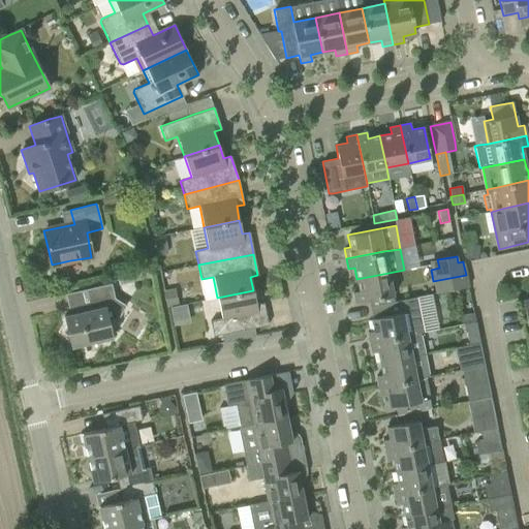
[(393,296),(389,273),(356,279),(359,291),(352,292),(354,303),(368,301),(370,307),(394,302),(393,296)]
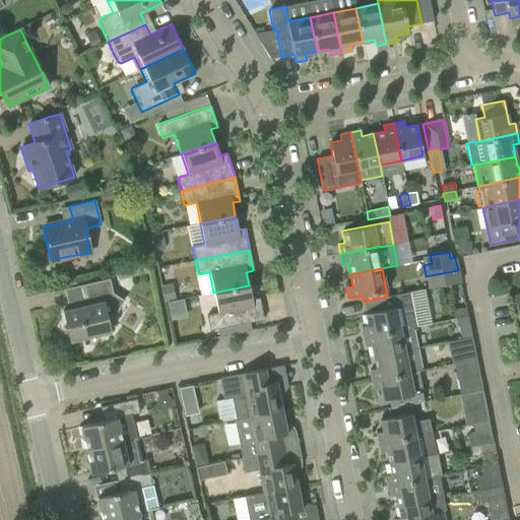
[(460,281),(458,270),(426,276),(429,288),(460,281)]
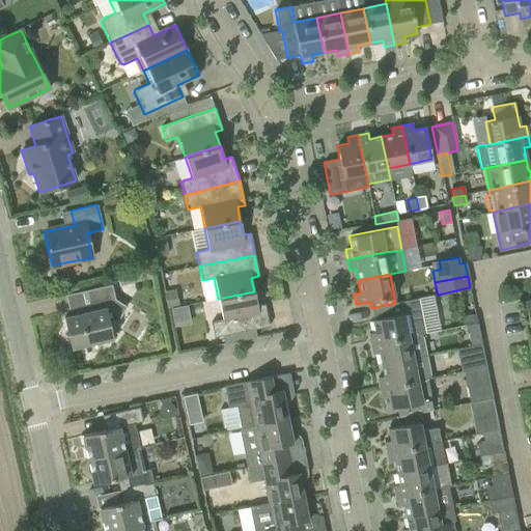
[(80,313),(63,317),(66,328),(62,334),(68,337),(71,347),(113,338),(109,323),(116,320),(117,322),(127,306),(115,300),(111,284),(85,290),(88,304),(79,306),(80,313)]
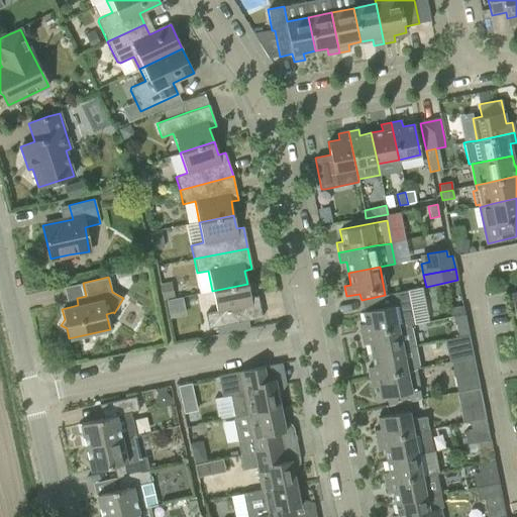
[(250,297),(247,284),(212,291),(217,311),(205,314),(209,336),(240,330),(238,322),(262,317),(257,296),(250,297)]
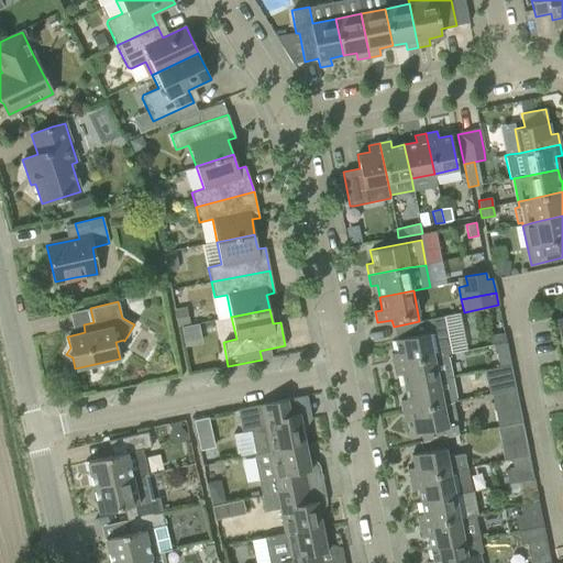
[(450,353),(443,317),(419,321),(394,327),(396,339),(395,340),(397,352),(390,354),(393,365),(446,354),(450,353)]
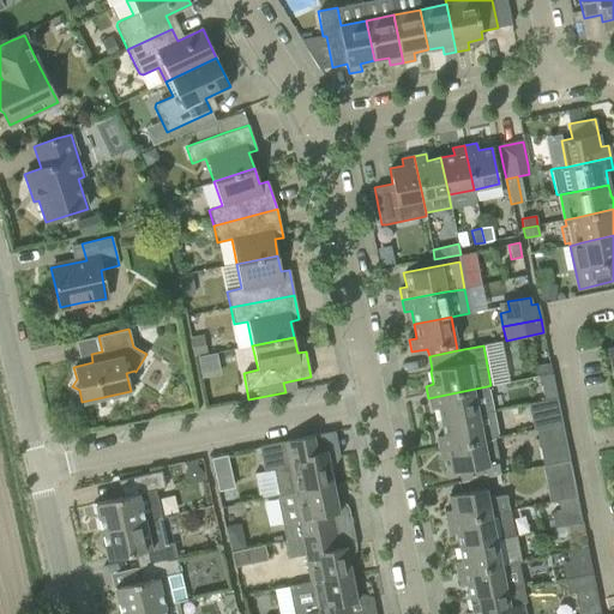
[(552,373),(549,363),(535,367),(537,375),(552,373)]
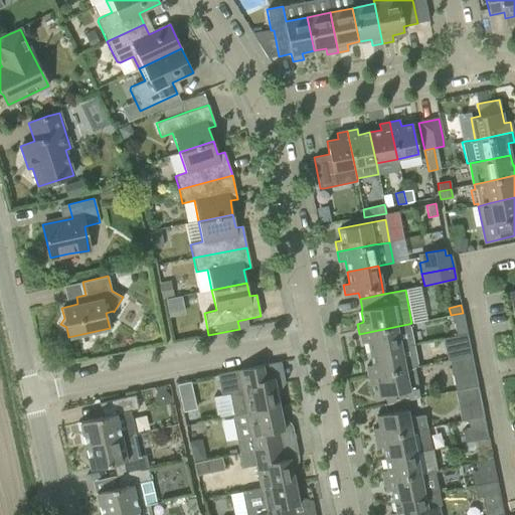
[(467,334),(464,321),(463,313),(451,315),(456,336),(467,334)]
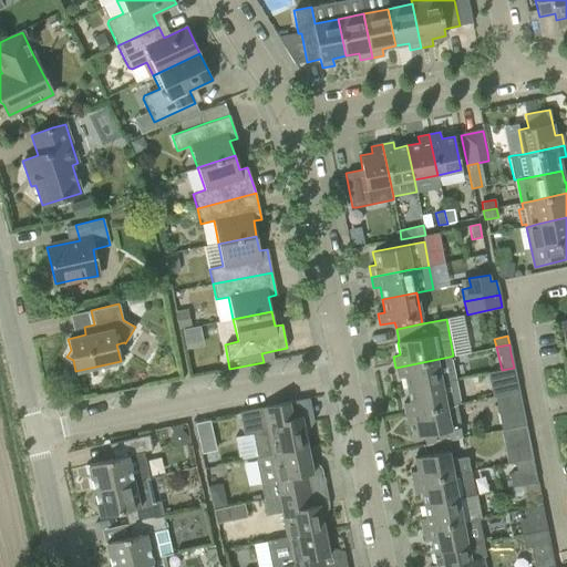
[(455,380),(450,357),(395,368),(398,378),(404,377),(406,390),(441,382),(455,380)]
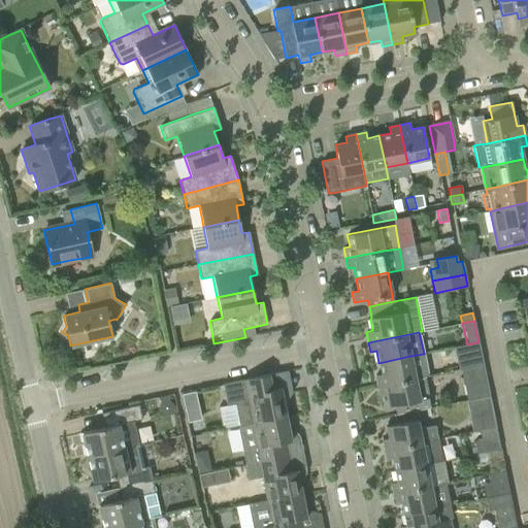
[(483,364),(479,342),(467,344),(467,347),(454,349),(458,369),(461,369),(483,364)]
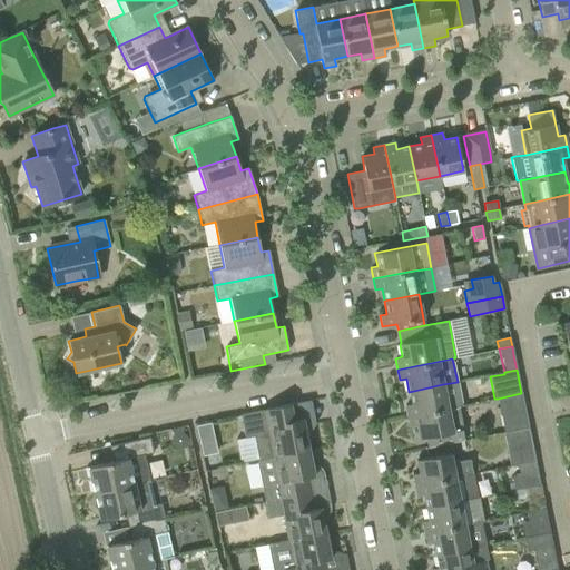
[(462,405),(458,382),(443,384),(409,392),(412,404),(405,405),(408,416),(458,406),(462,405)]
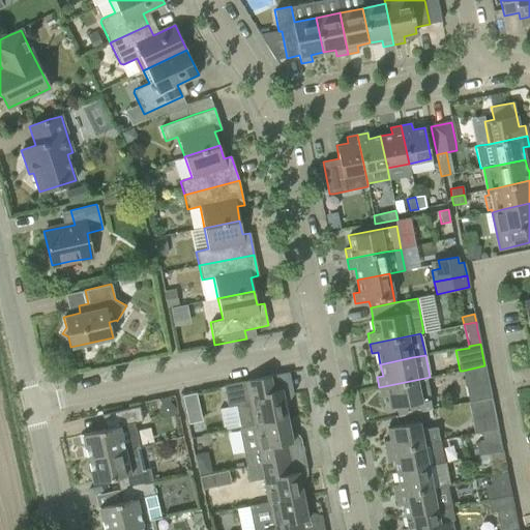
[(491,398),(484,365),(463,371),(468,402),(491,398)]
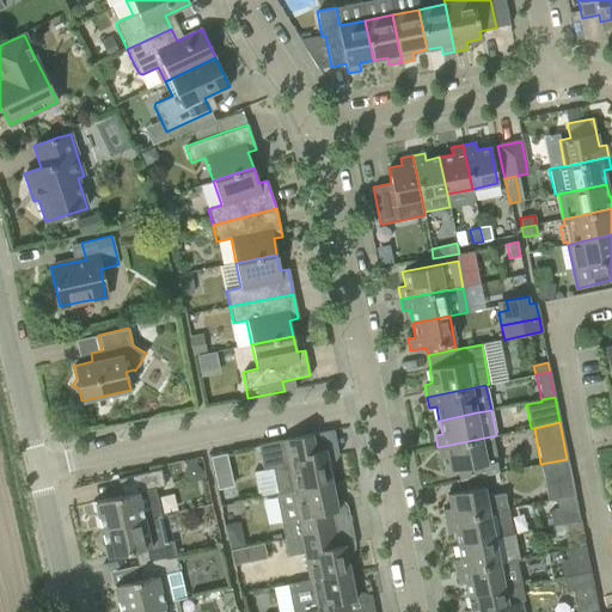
[(318,451),(314,433),(257,445),(263,470),(273,469),(277,495),(292,491),(331,483),(325,448),(318,451)]
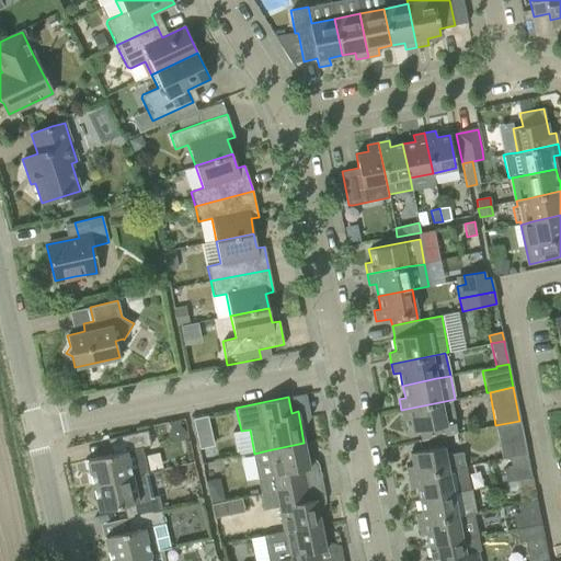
[(457,433),(450,400),(401,410),(403,421),(410,420),(412,432),(419,431),(421,441),(457,433)]
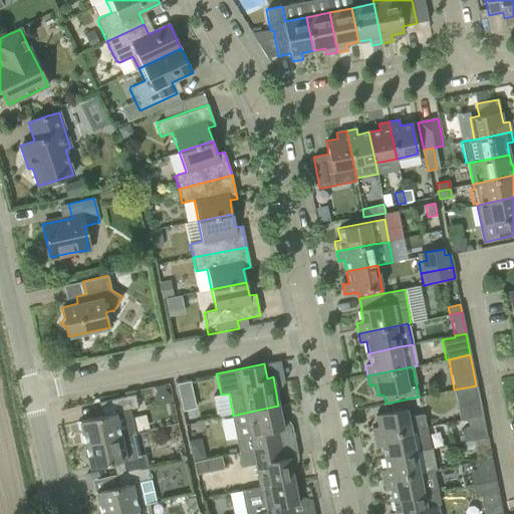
[(483,416),(476,386),(454,390),(460,421),(467,419),(483,416)]
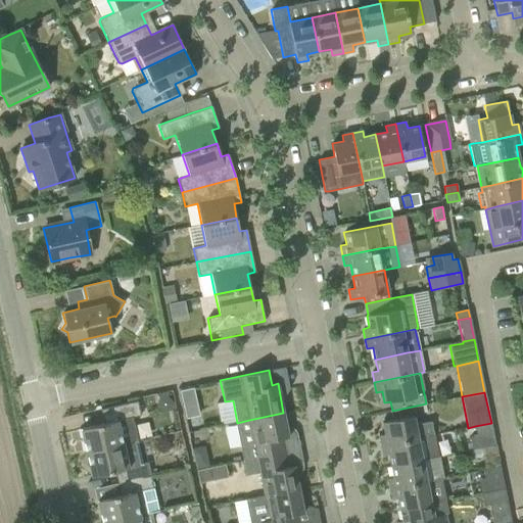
[(103,423),(81,428),(86,453),(123,443),(134,441),(137,440),(132,417),(140,415),(137,400),(100,409),(103,423)]
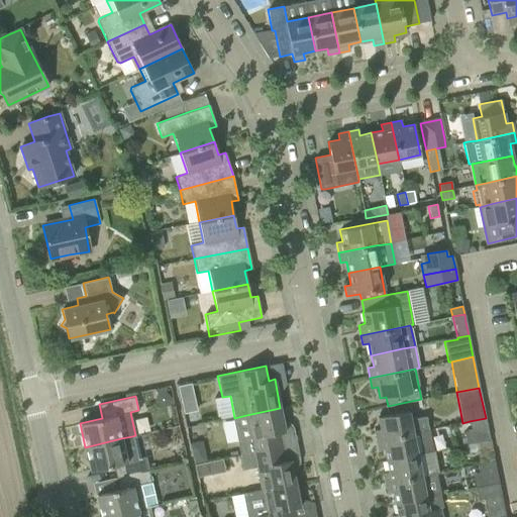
[(285,431),(280,408),(246,415),(234,418),(232,418),(237,440),(239,455),(281,447),(278,433),(285,431)]
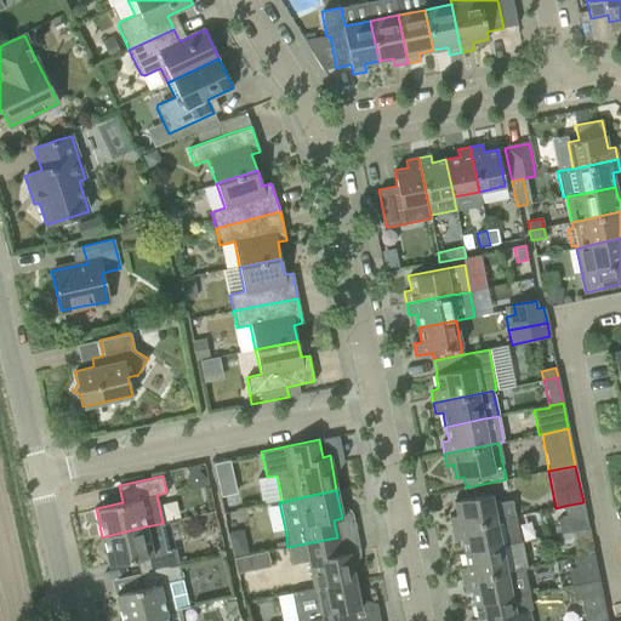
[(512,500),(493,505),(490,494),(454,501),(456,516),(449,517),(451,529),(496,520),(508,518),(516,517),(512,500)]
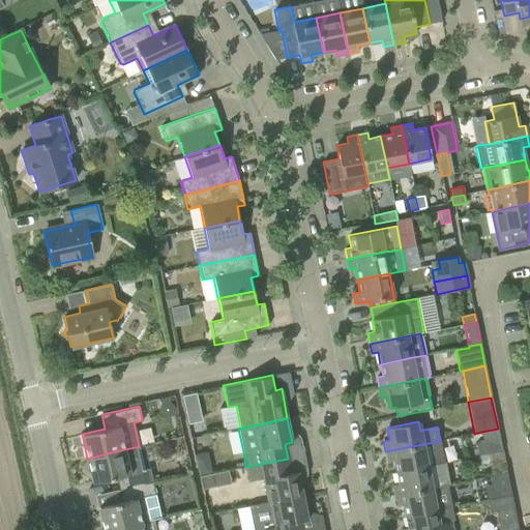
[(502,450),(498,429),(481,432),(482,438),(483,438),(483,440),(479,441),(475,445),(478,455),(502,450)]
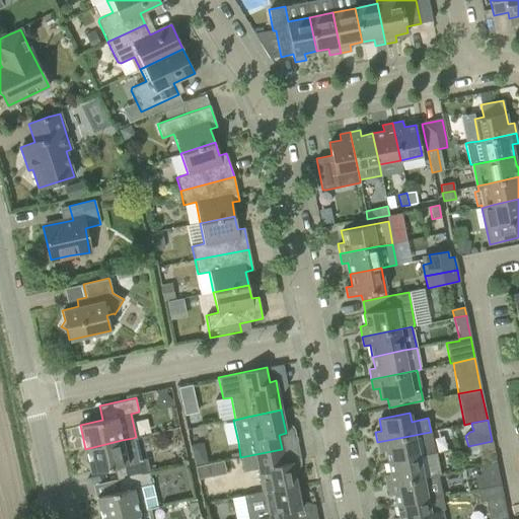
[(435,453),(431,432),(425,433),(415,435),(377,442),(379,452),(385,451),(387,462),(435,453)]
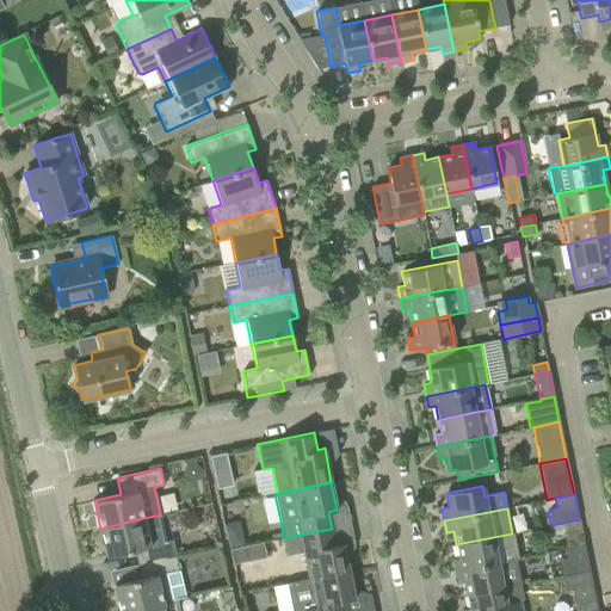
[(143,518),(100,529),(107,556),(134,550),(137,565),(176,555),(172,541),(162,543),(156,516),(143,518)]
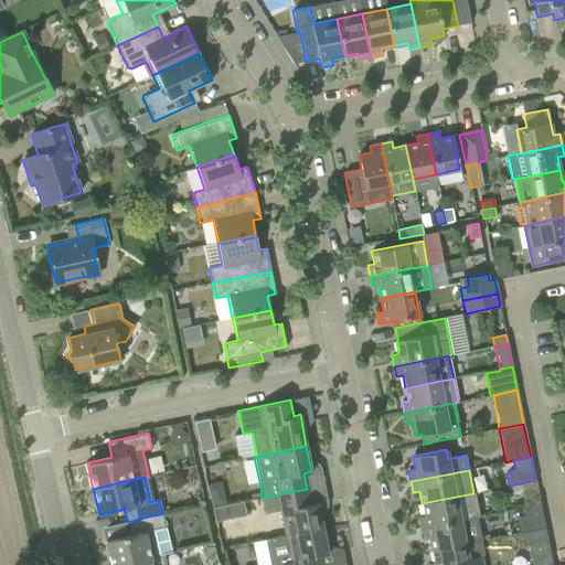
[(309,504),(307,489),(262,498),(265,513),(280,510),(286,535),(322,528),(318,502),(309,504)]
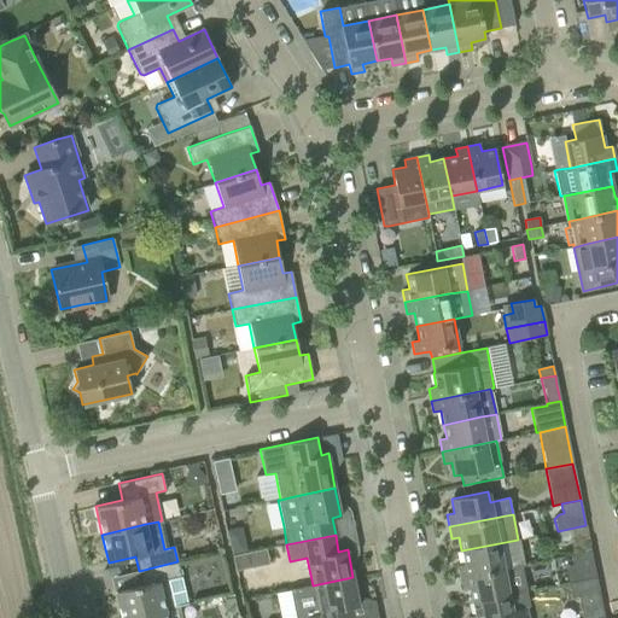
[(519,540),(518,540),(461,551),(465,564),(458,565),(460,577),(503,569),(522,566),(524,565),(519,540)]
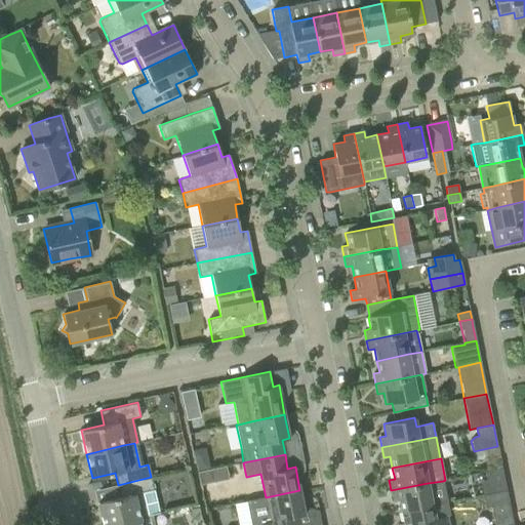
[(506,490),(501,468),(485,472),(486,480),(480,481),(482,494),(506,490)]
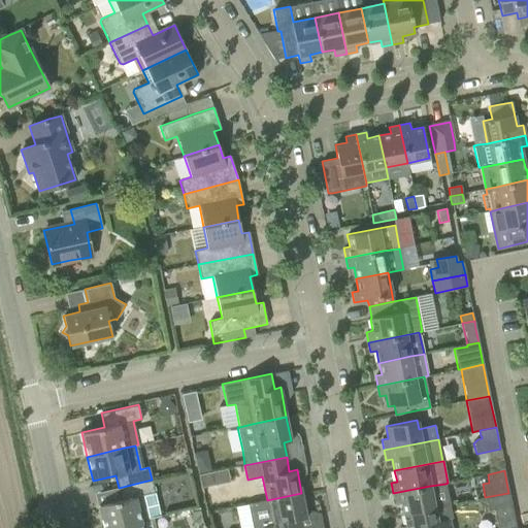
[(160,515),(155,492),(152,480),(119,488),(121,499),(98,504),(103,527),(107,527),(140,521),(160,515)]
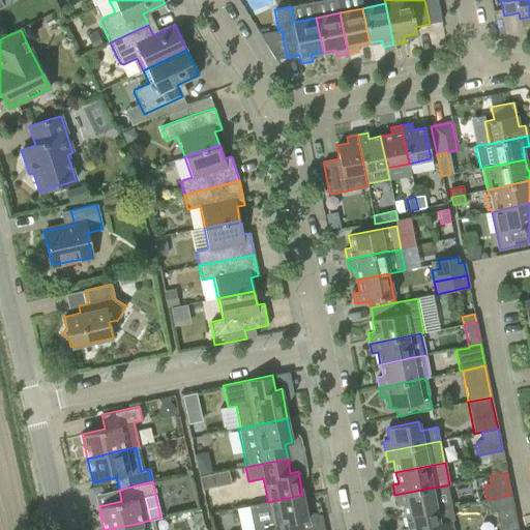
[(451,506),(447,486),(432,488),(394,495),(396,505),(403,504),(405,516),(436,509),(451,506)]
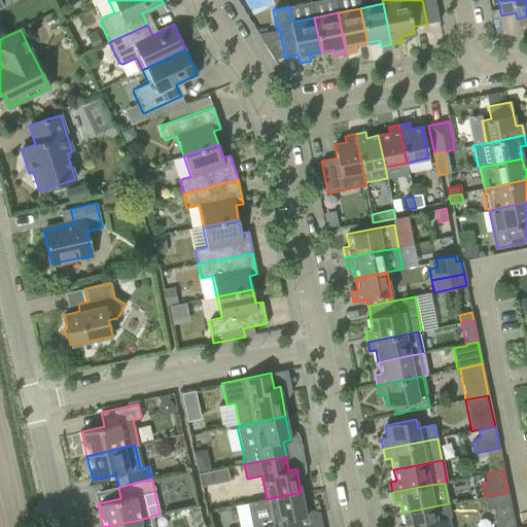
[(255,525),(244,526),(301,526),(300,518),(306,516),(305,512),(304,508),(301,492),(267,499),(251,502),(255,525)]
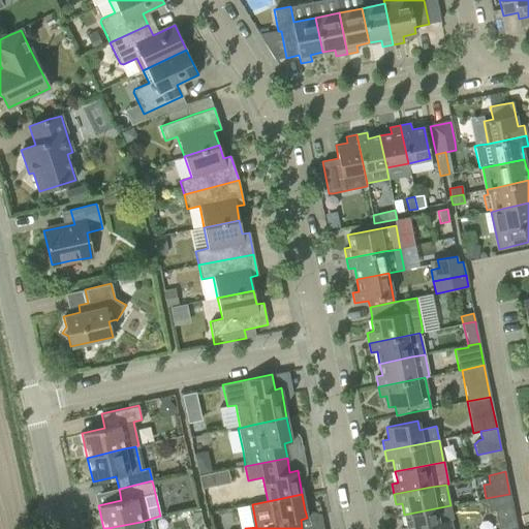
[(511,528),(517,528),(509,494),(486,498),(489,511),(495,510),(498,528),(511,528)]
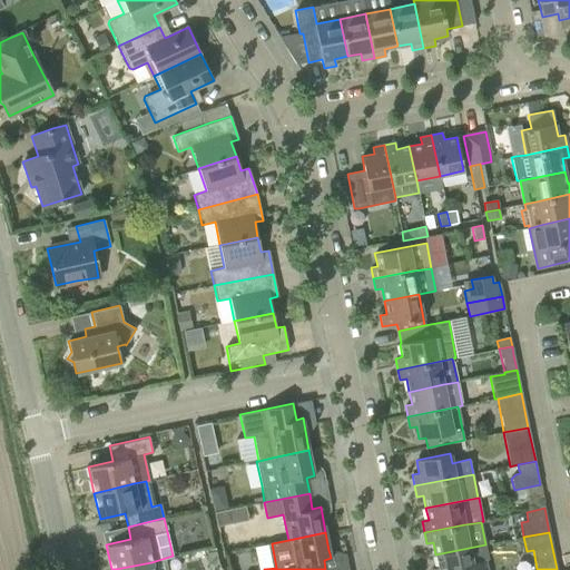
[(438,567),(431,569),(488,569),(487,559),(488,559),(485,544),(469,548),(435,554),(438,567)]
